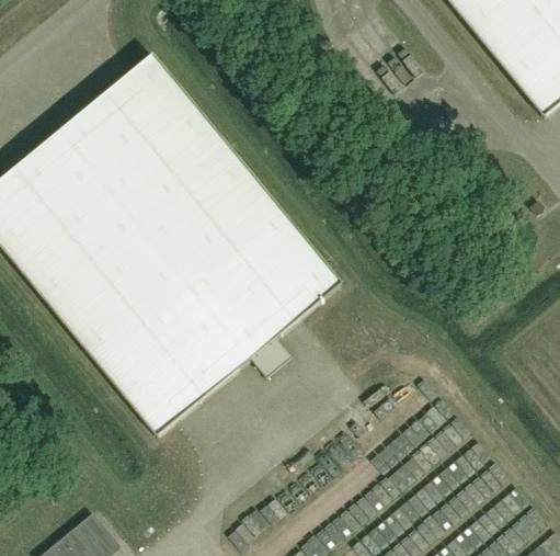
[(448,0),(544,114),(559,100),(559,0),(448,0)]
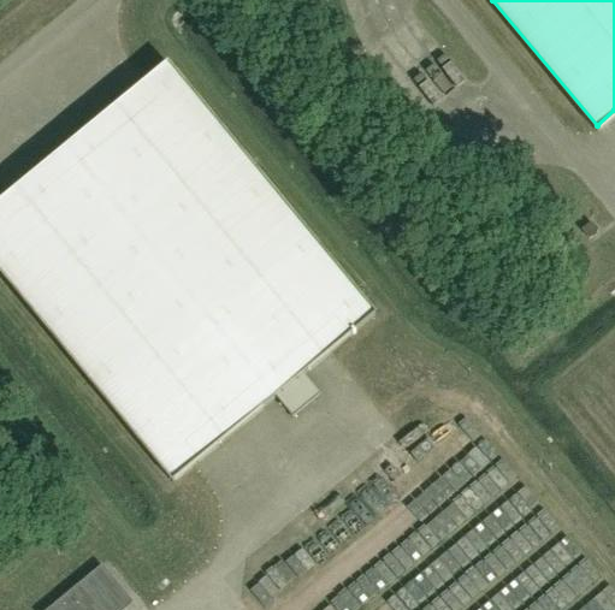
[(374,309),(166,58),(63,143),(0,194),(0,268),(171,477),(253,410),(275,392),(291,413),(318,390),(303,369),(330,347),(374,309)]
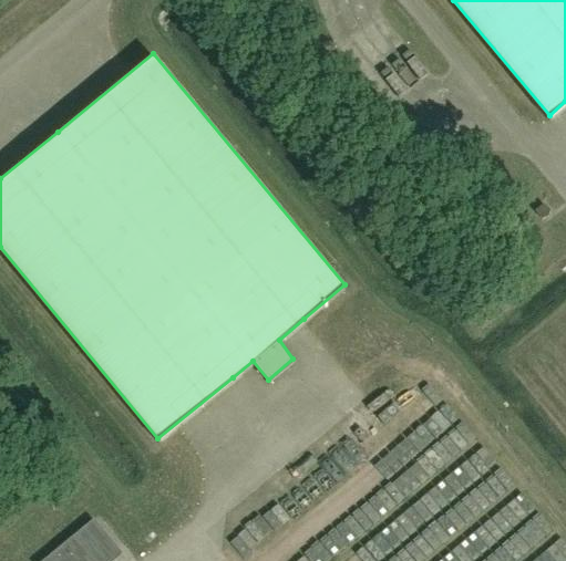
[(542,215),(551,208),(543,199),(535,207),(542,215)]
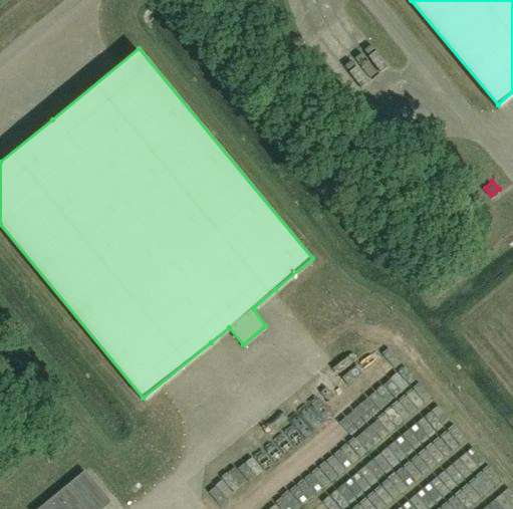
[(92,508),(106,498),(83,471),(37,508),(92,508)]
